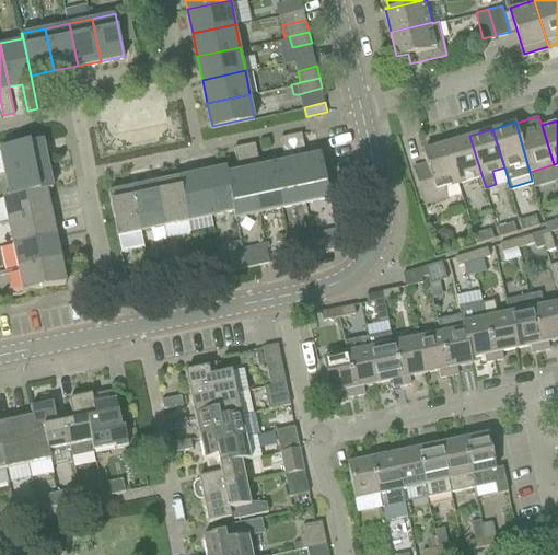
[(321,153),(307,157),(302,130),(292,133),(306,200),(330,196),(321,153)]
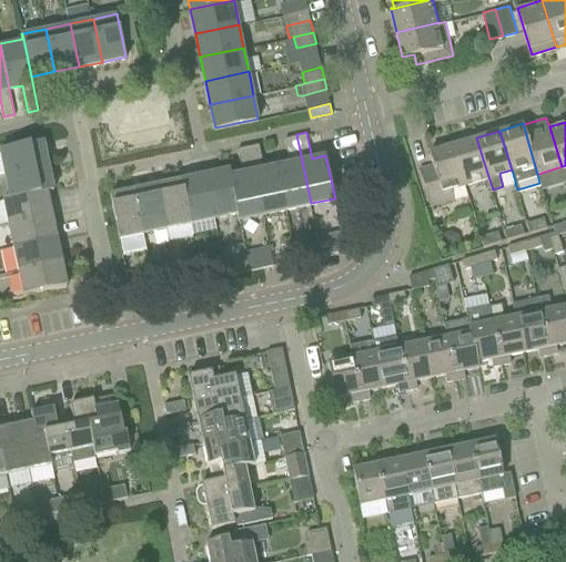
[(287,208),(311,203),(296,134),(285,136),(291,163),(278,165),(287,208)]
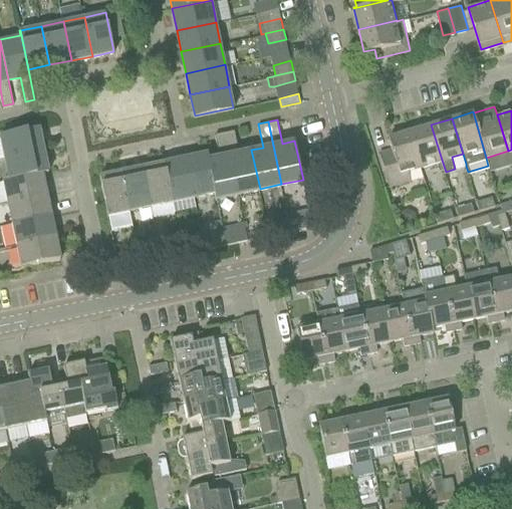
[(421,166),(442,160),(431,124),(411,131),(421,166)]
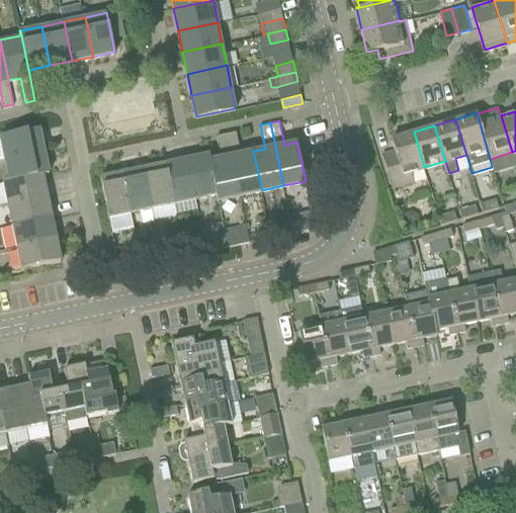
[(5,158),(45,149),(39,127),(0,136),(5,158)]
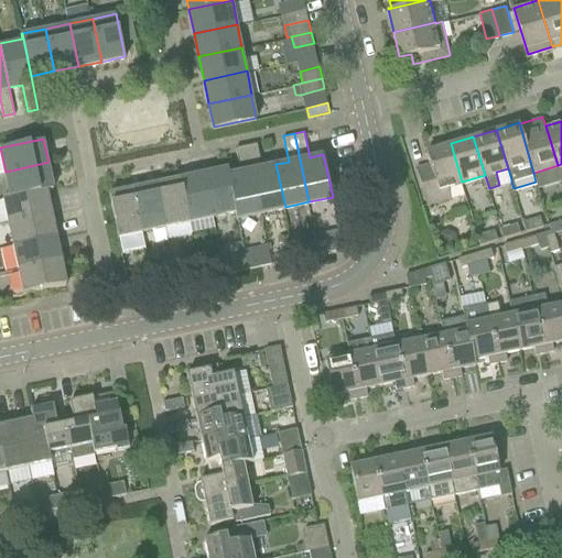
[(276,164),(263,167),(258,141),(247,143),(261,211),(285,207),(276,164)]
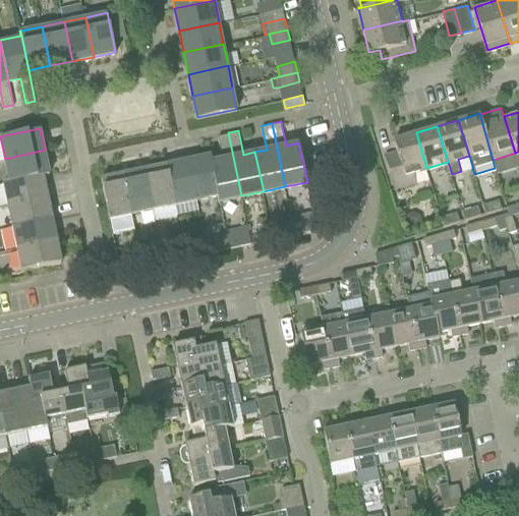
[(220,201),(241,195),(228,132),(218,134),(223,159),(212,161),(211,155),(210,155),(220,201)]
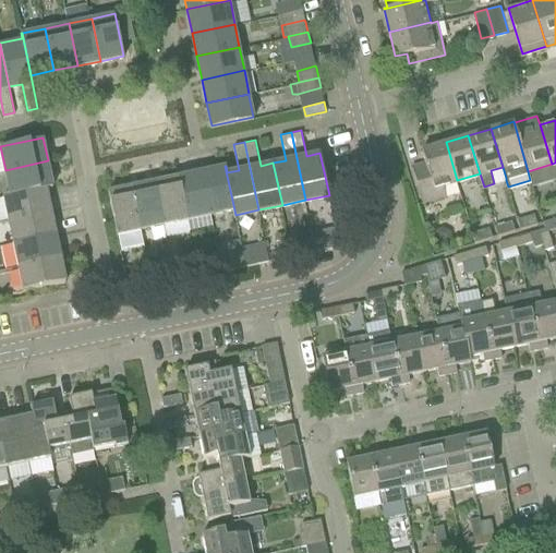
[(443,184),(457,180),(446,142),(422,149),(425,161),(412,165),(423,201),(446,194),(443,184)]
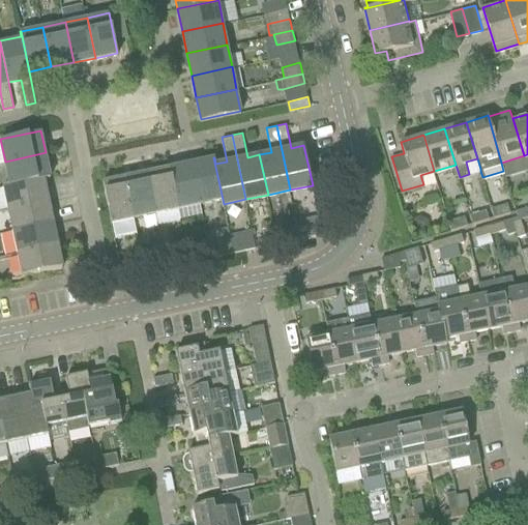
[(9,183),(50,175),(46,152),(5,162),(9,183)]
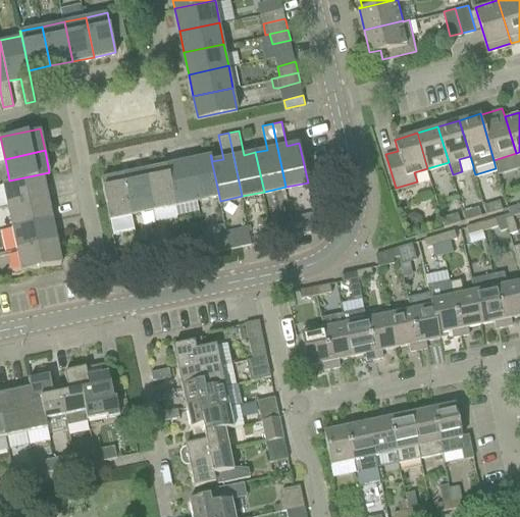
[(219,201),(220,201),(210,155),(189,159),(197,199),(218,195),(219,201)]
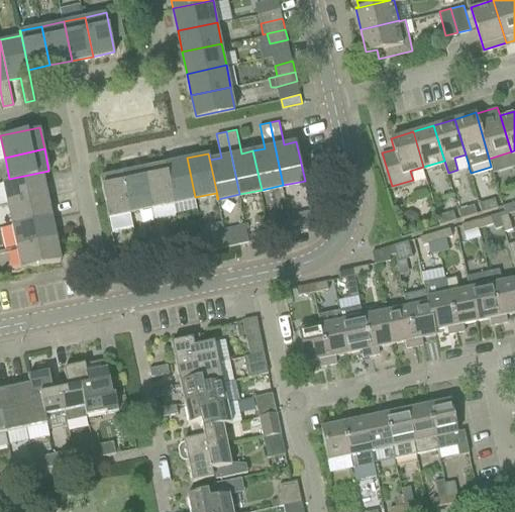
[(174,202),(195,197),(187,158),(166,163),(174,202)]
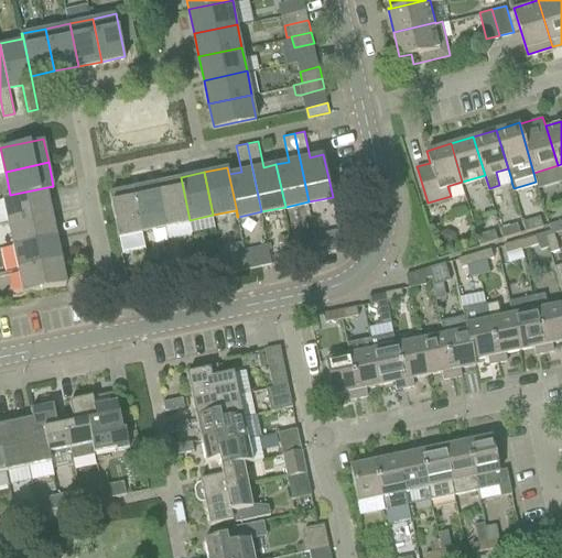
[(165,225),(190,220),(181,177),(157,182),(165,225)]
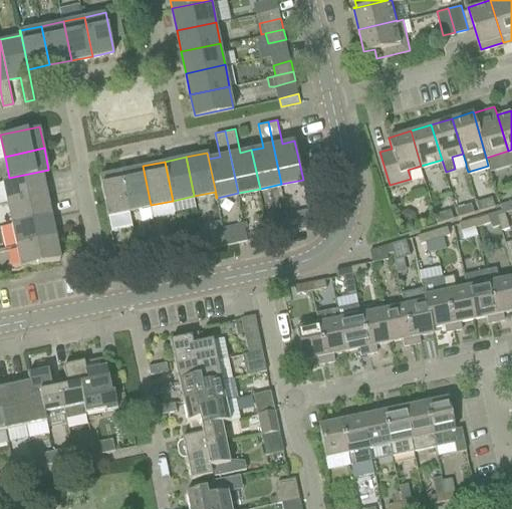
[(130,210),(151,205),(143,166),(121,171),(130,210)]
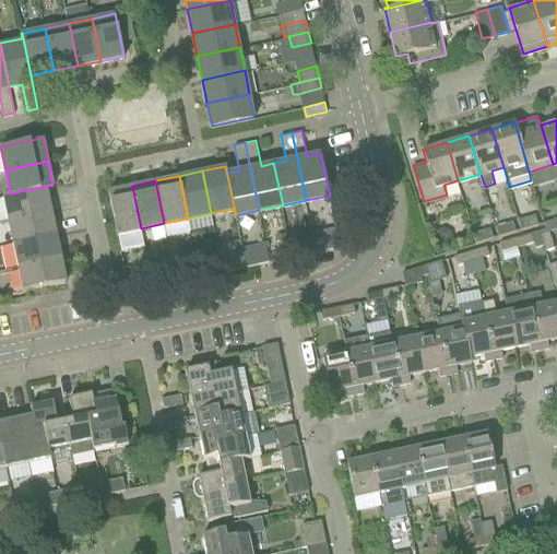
[(46,187),(52,186),(52,185),(10,193),(10,195),(4,196),(9,219),(51,210),(46,187)]
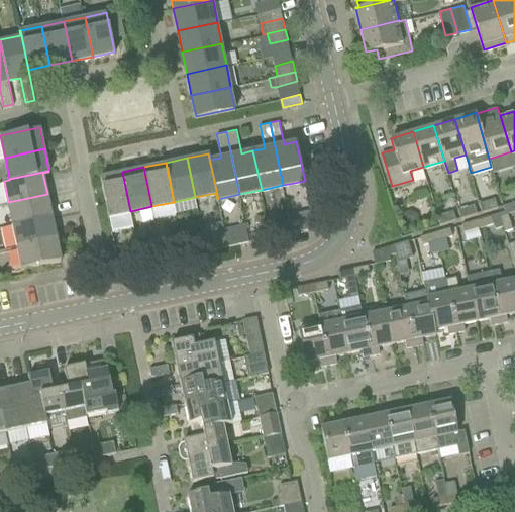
[(133,227),(130,211),(122,172),(100,176),(112,231),(133,227)]
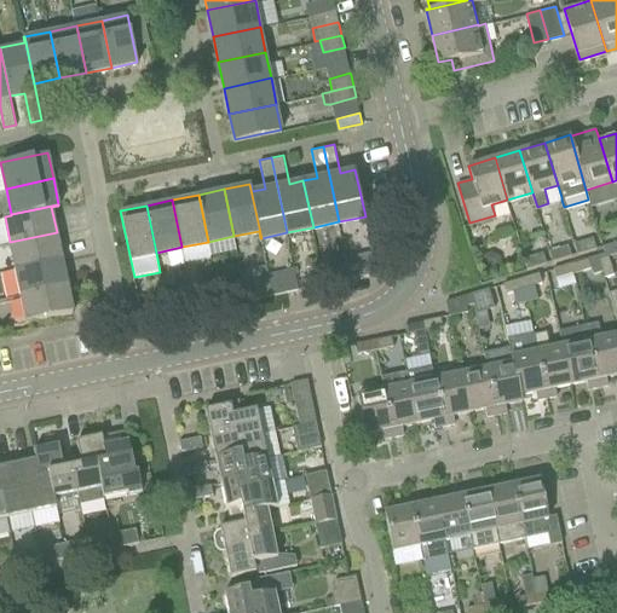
[(16,267),(62,258),(57,232),(10,242),(16,267)]
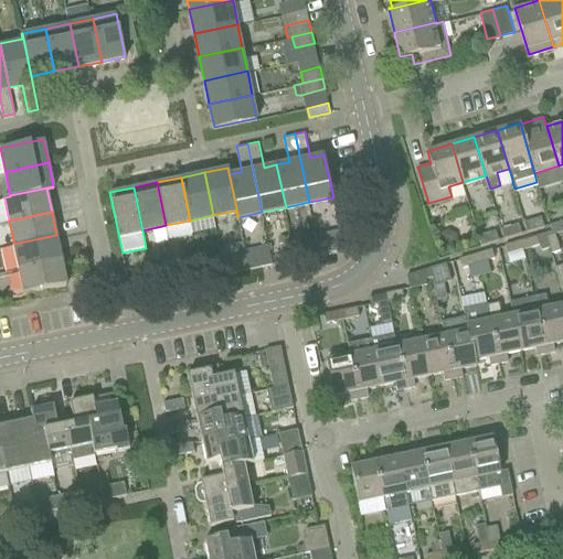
[(527,229),(544,224),(541,215),(523,219),(527,229)]
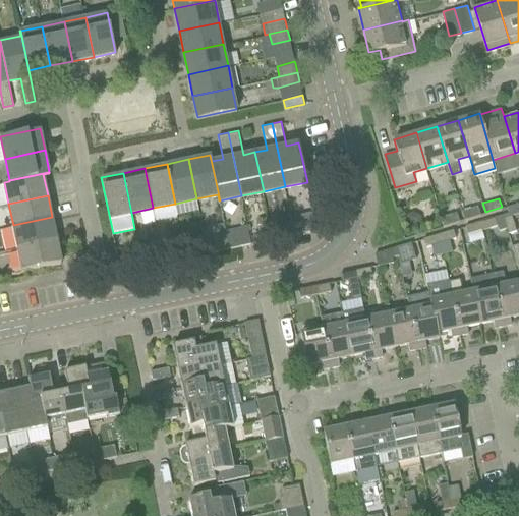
[(512,215),(518,213),(518,202),(506,206),(508,211),(509,215),(512,214),(512,215)]
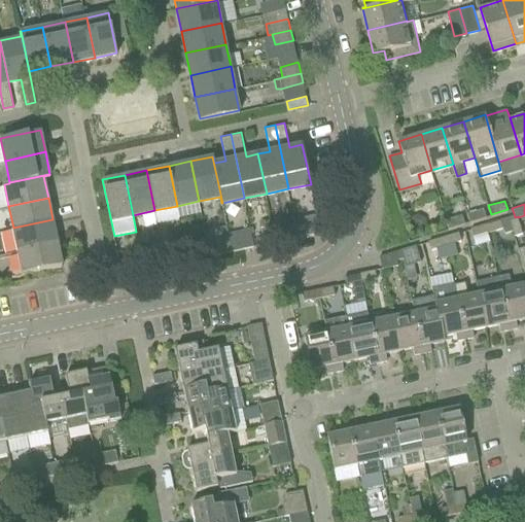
[(469,221),(487,215),(484,207),(467,212),(469,221)]
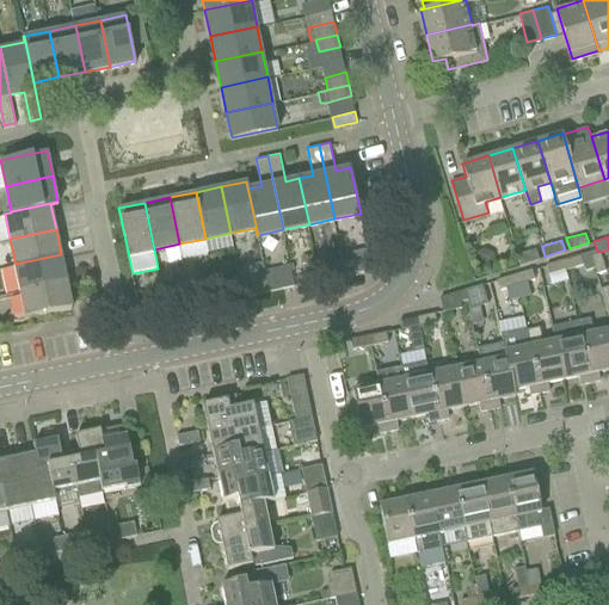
[(367,247),(354,249),(358,271),(360,270),(363,270),(371,267),(368,255),(367,247)]
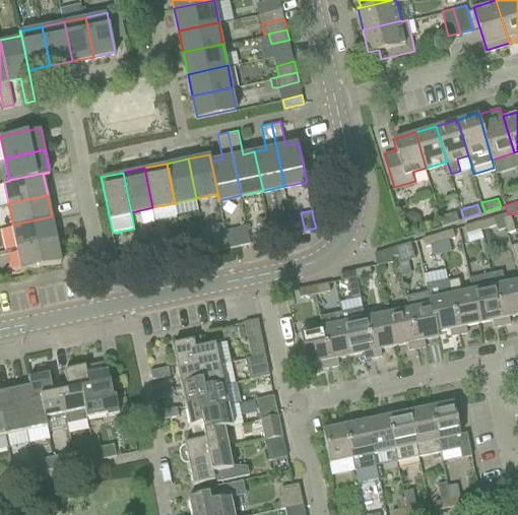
[(442,224),(458,219),(456,210),(440,215),(442,224)]
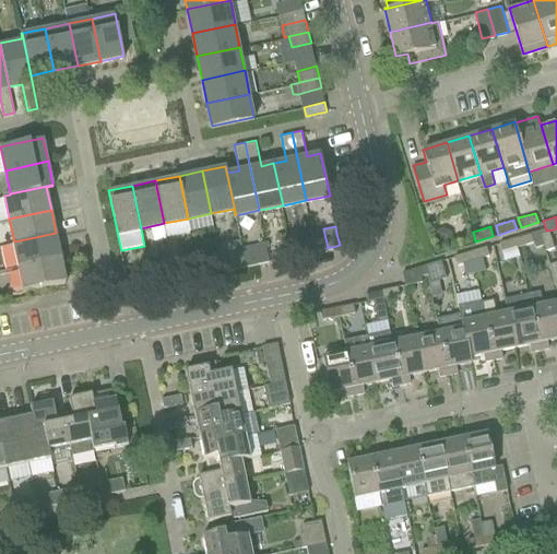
[(540,233),(546,231),(545,226),(514,236),(518,246),(533,240),(535,247),(544,244),(540,233)]
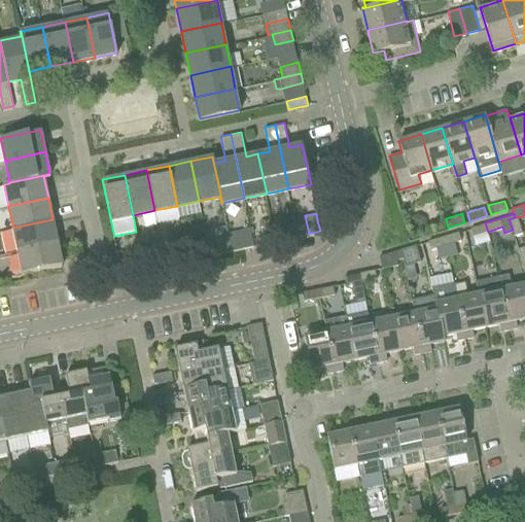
[(522,232),(518,217),(518,216),(515,217),(509,219),(513,230),(514,235),(522,232)]
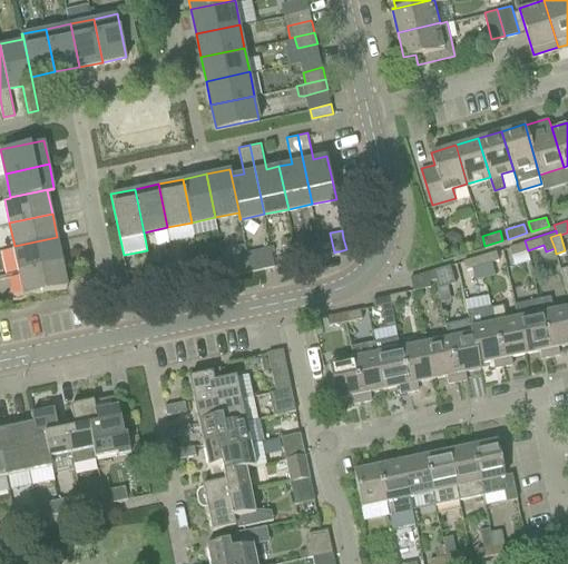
[(19,270),(62,261),(57,237),(15,246),(19,270)]
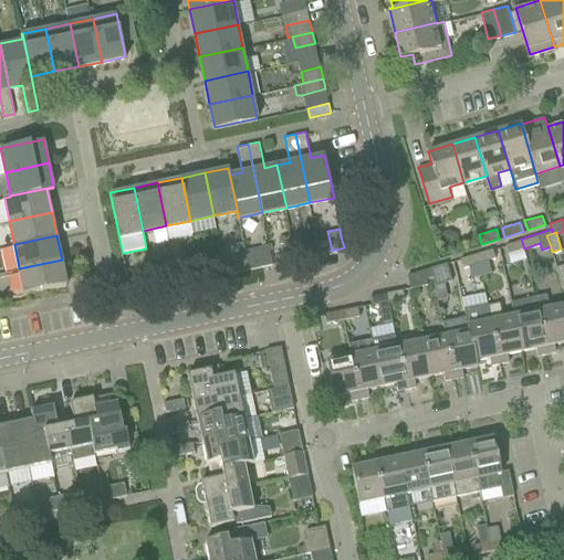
[(509,253),(524,249),(521,239),(505,244),(509,253)]
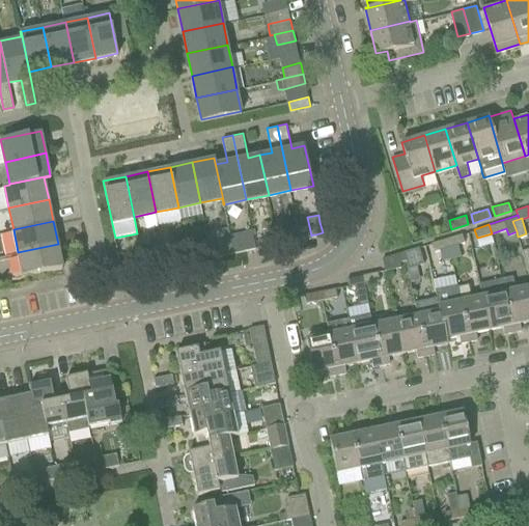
[(286,228),(276,230),(278,240),(287,238),(286,228)]
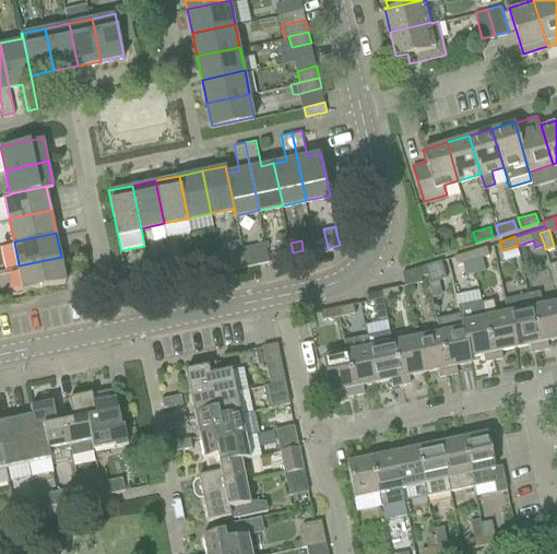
[(487,245),(470,250),(472,259),(489,255),(487,245)]
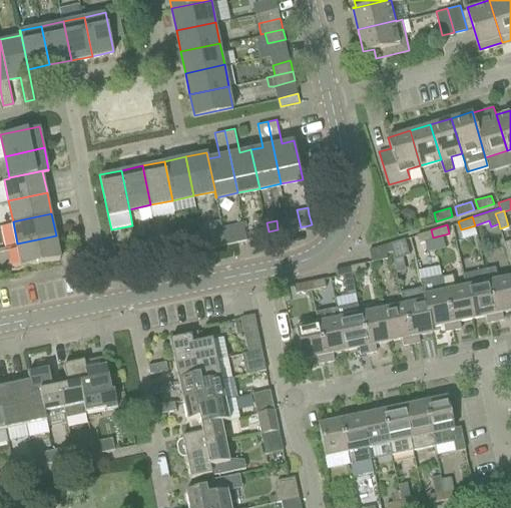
[(212,227),(216,244),(225,242),(222,225),(212,227)]
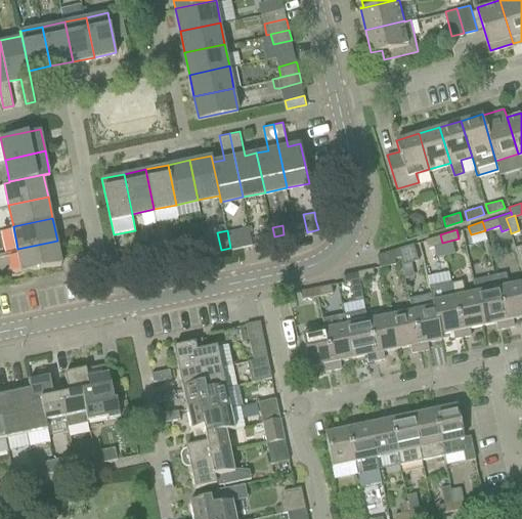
[(428,247),(442,243),(440,234),(425,239),(428,247)]
